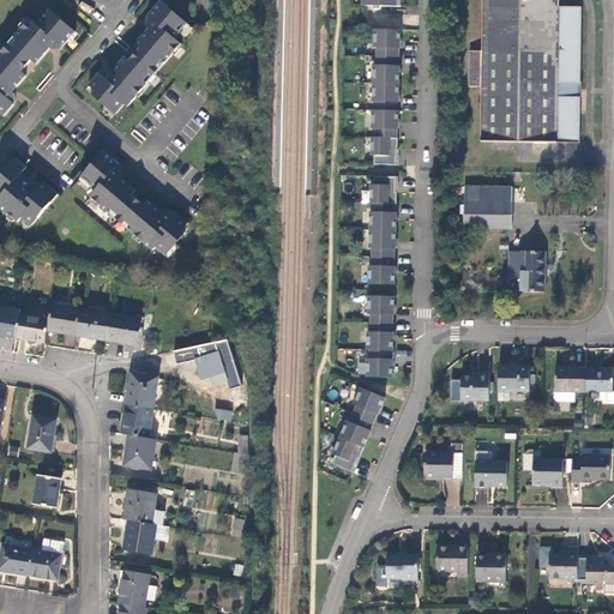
[(581,143),(582,6),(559,6),(559,0),(485,0),(483,52),(470,50),(470,86),(483,88),(483,142),(581,143)]
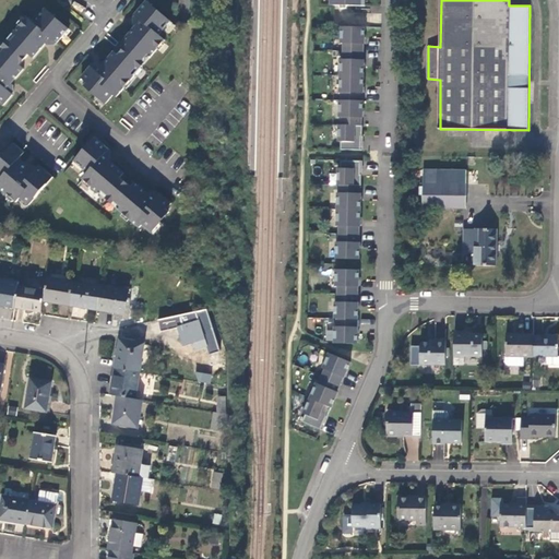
[(118,57),(114,54),(102,67),(99,66),(94,66),(91,69),(90,68),(80,80),(96,94),(94,96),(105,105),(114,96),(116,98),(165,40),(158,35),(170,23),(146,3),(134,15),(135,16),(133,20),(133,25),(135,27),(122,43),(127,46),(118,57)]
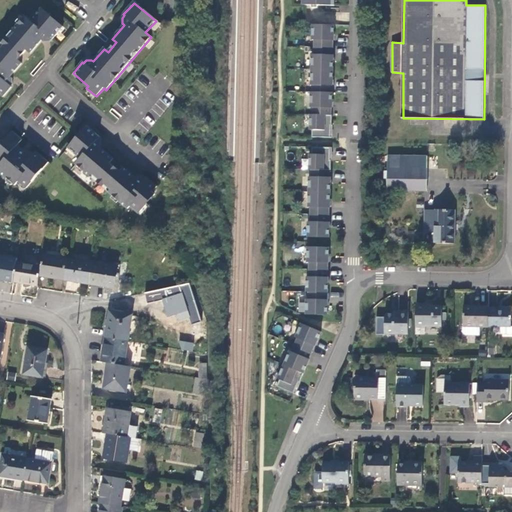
[(24,17),(0,45),(0,98),(1,99),(11,88),(10,87),(12,86),(12,79),(10,78),(21,65),(17,61),(26,52),(29,54),(42,41),(43,43),(49,42),(51,40),(57,46),(69,32),(52,19),(40,9),(30,22),(24,17)]
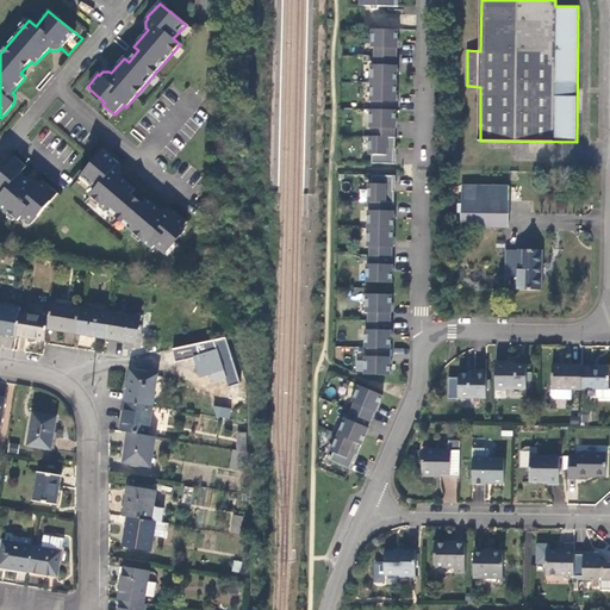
[(398,29),(372,27),(372,47),(374,47),(374,63),(371,63),(371,100),(373,100),(373,109),(371,109),(369,126),(373,126),(373,136),(369,135),(369,154),(372,154),(372,162),(394,162),(394,148),(396,148),(396,136),(394,136),(394,120),(396,120),(396,110),(396,94),(397,94),(397,70),(396,70),(397,41),(398,41),(398,29)]
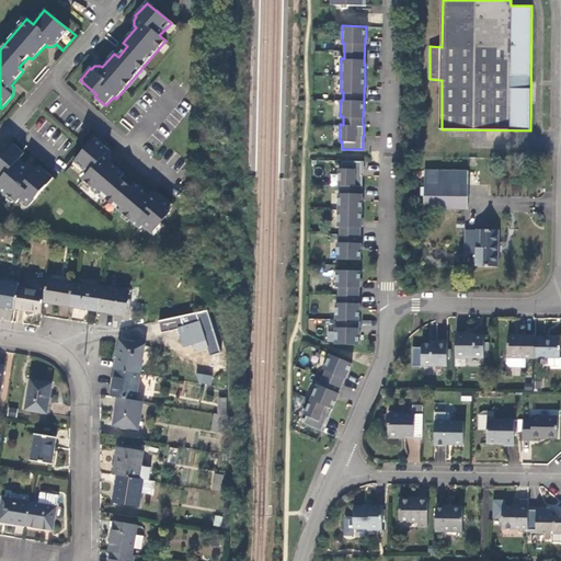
[(82,181),(119,213),(139,229),(144,226),(152,233),(162,224),(158,220),(172,205),(161,195),(160,196),(158,194),(151,194),(149,196),(135,184),(130,187),(121,179),(124,174),(110,162),(111,160),(110,153),(107,151),(109,150),(94,139),(84,149),(73,162),(88,174),(82,181)]
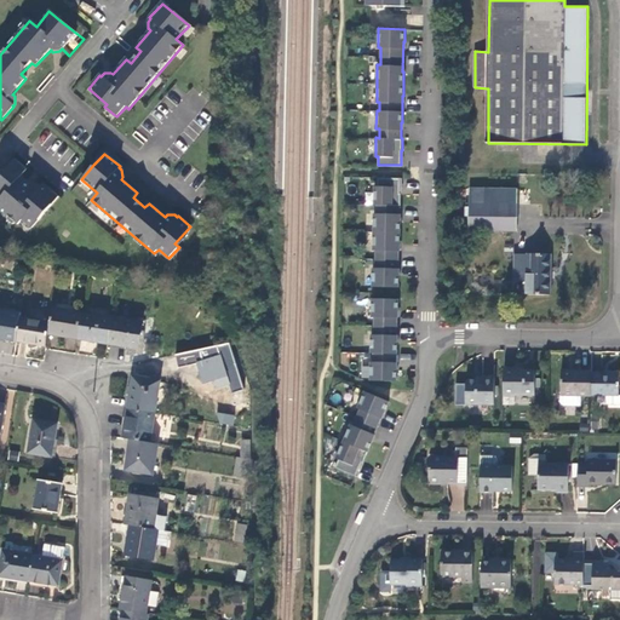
[(13,160),(0,176),(0,211),(16,225),(21,220),(30,230),(57,199),(42,185),(35,194),(18,179),(26,171),(13,160)]
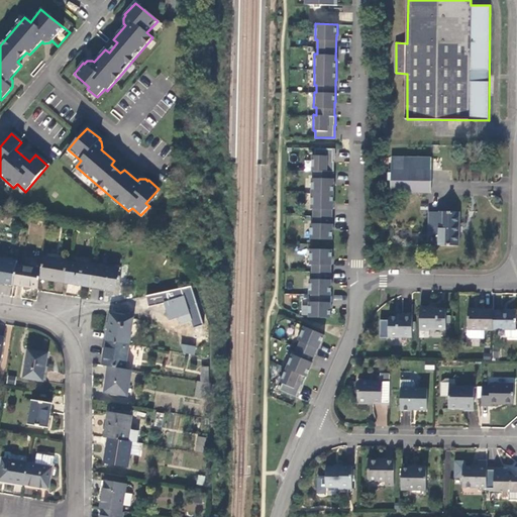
[(334,147),(315,147),(315,154),(313,154),(312,170),(315,170),(314,178),(312,178),(312,208),(314,208),(314,223),(311,223),(311,238),(333,238),(333,228),(332,228),(333,203),(334,184),(333,183),(333,171),(334,171),(334,161),(333,161),(334,147)]
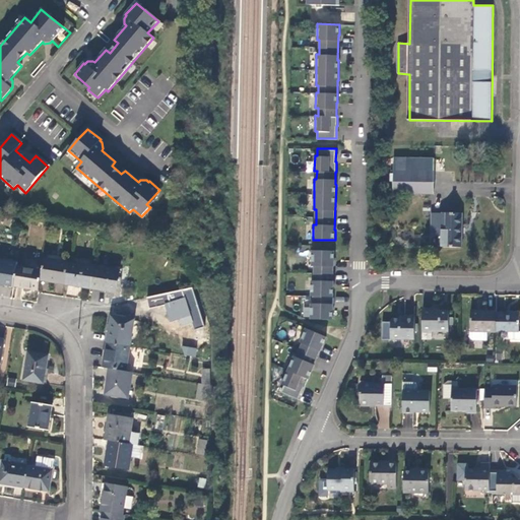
[(396,193),(437,194),(437,171),(437,158),(396,157),(396,193)]
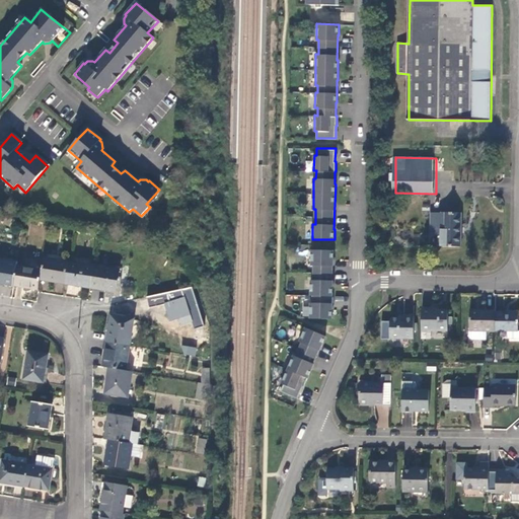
[(463,247),(464,212),(443,212),(443,213),(434,213),(433,234),(443,235),(443,246),(463,247)]
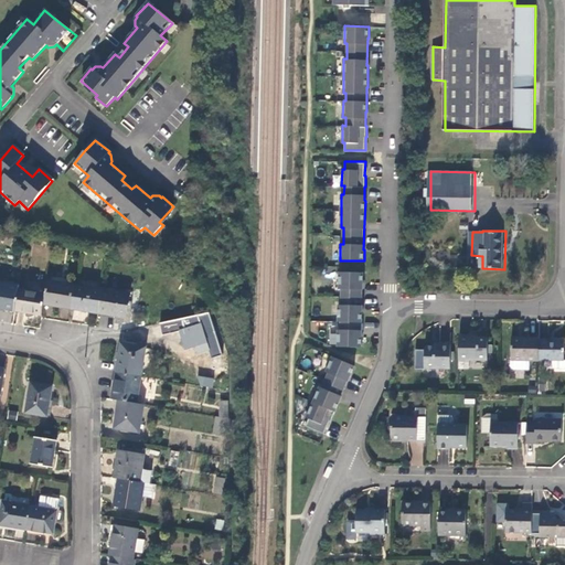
[(364,272),(340,272),(340,288),(342,288),(342,305),(339,305),(339,321),(341,321),(341,329),(339,329),(338,345),(362,347),(363,336),(362,336),(362,321),(363,321),(363,310),(362,310),(363,283),(364,283),(364,272)]
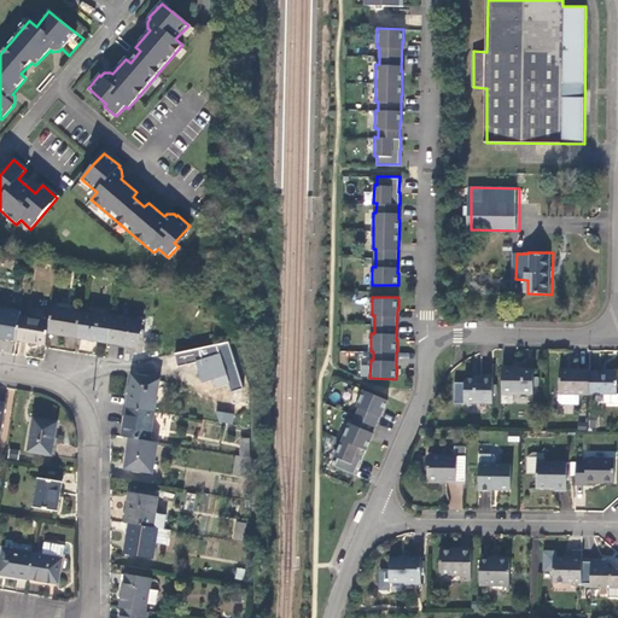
[(48,333),(77,338),(82,313),(53,307),(51,321),(48,333)]
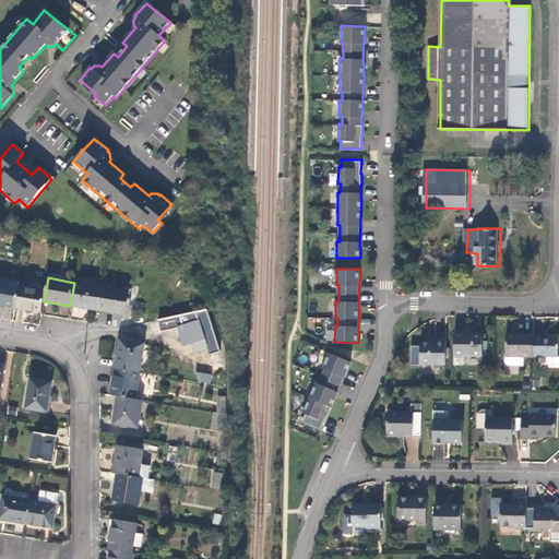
[(0,305),(15,308),(19,286),(20,283),(0,280),(0,305)]
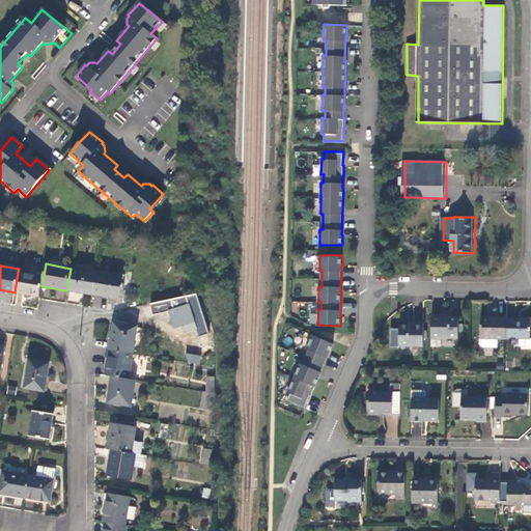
[(96,272),(71,267),(71,269),(66,290),(92,295),(96,272)]
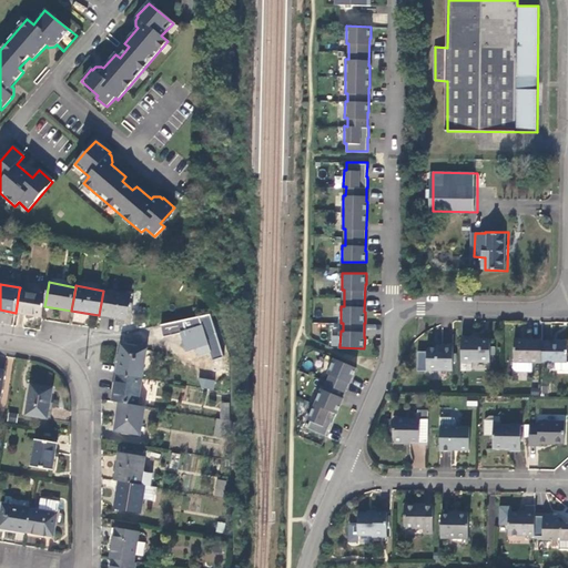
[(47,295),(19,291),(16,313),(34,316),(36,312),(43,313),(44,306),(47,295)]
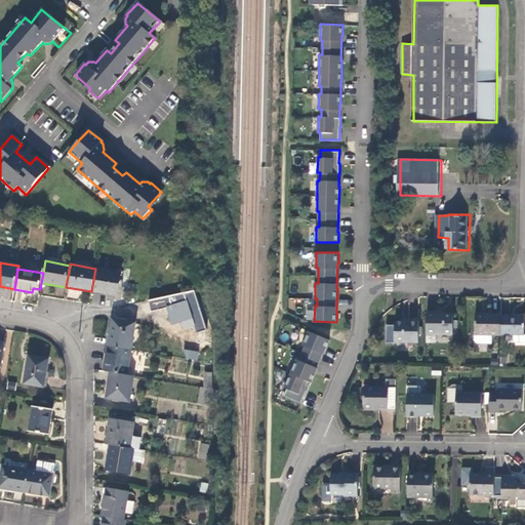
[(121,273),(95,269),(91,291),(117,295),(120,281),(121,273)]
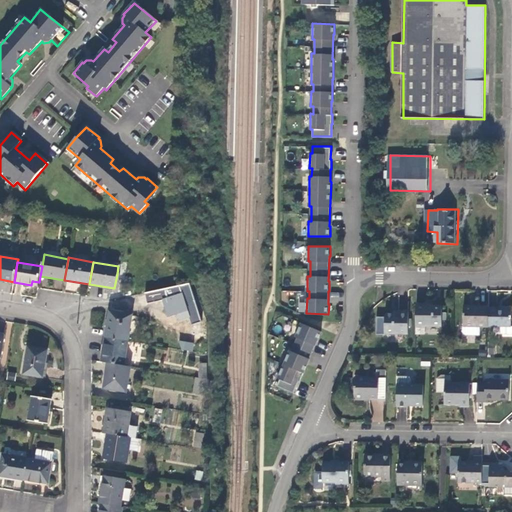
[(193,324),(201,320),(189,283),(146,293),(148,303),(163,299),(169,317),(177,314),(179,321),(190,317),(193,324)]
